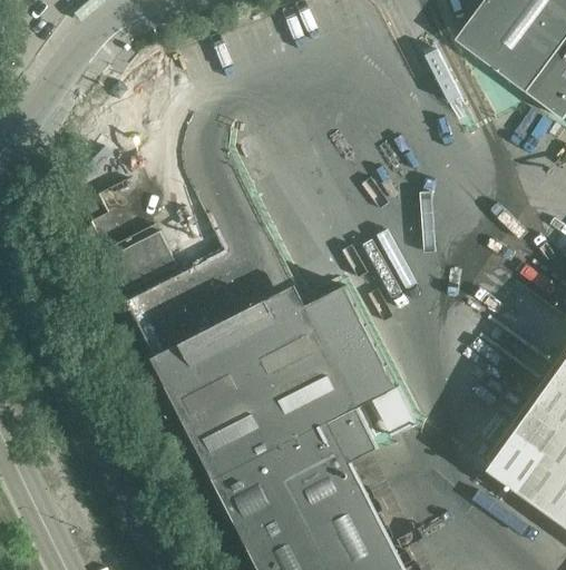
[(565,0),(481,0),(452,39),(528,95),(562,119),(565,111),(565,0)]
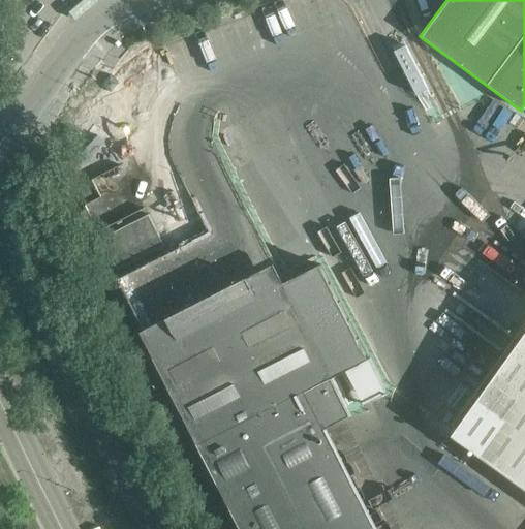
[(412,56),(400,60),(422,119),(433,115),(412,56)]
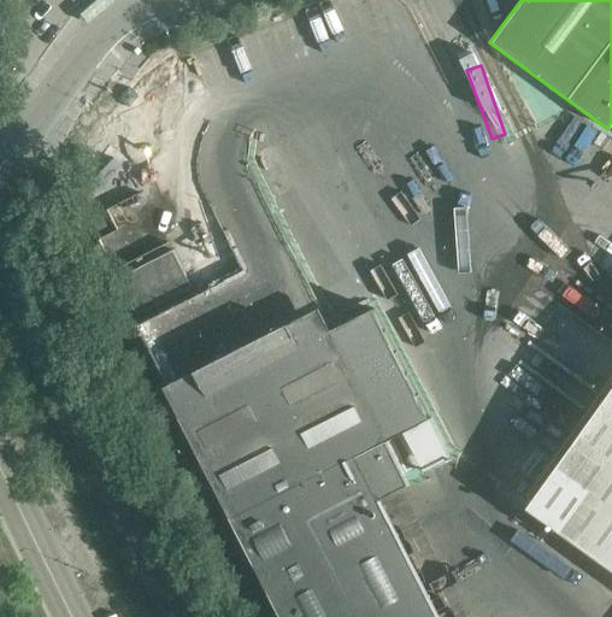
[(170,128),(174,113),(163,105),(162,106),(145,94),(127,80),(123,84),(122,84),(76,147),(77,148),(77,147),(93,158),(93,159),(94,160),(105,146),(139,171),(170,128)]
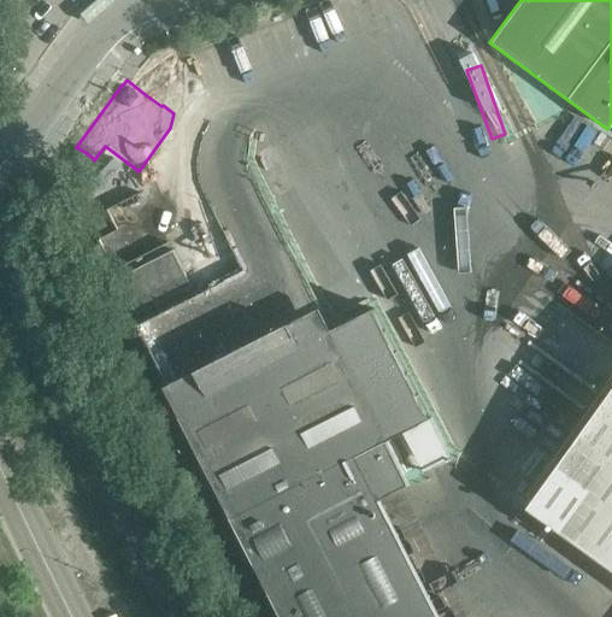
[(284,244),(254,184),(206,207),(219,233),(199,244),(172,257),(188,287),(190,292),(262,256),(284,244)]
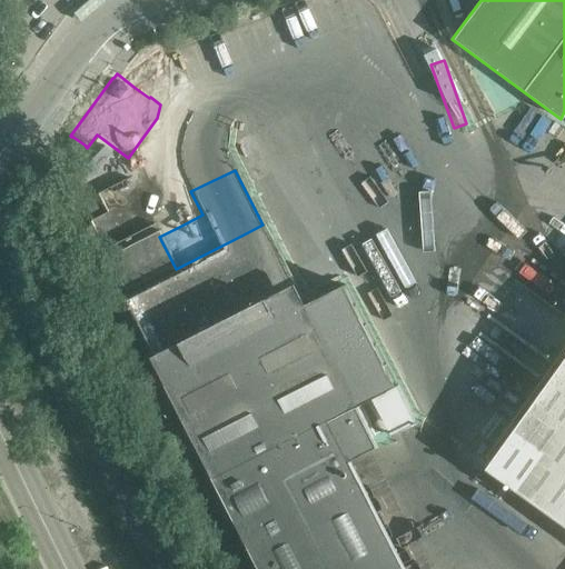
[(95,209),(88,197),(75,203),(81,216),(95,209)]
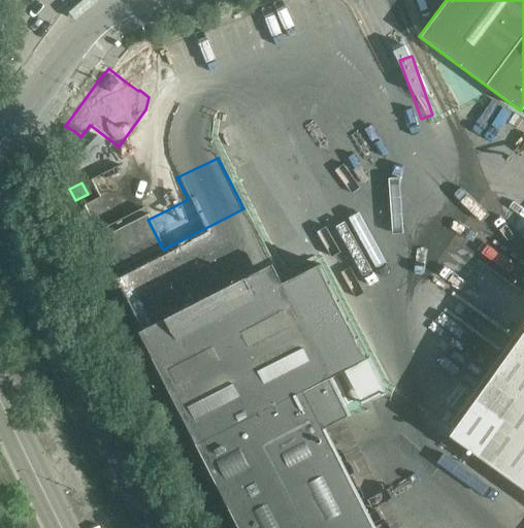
[(95,231),(83,207),(76,211),(88,234),(95,231)]
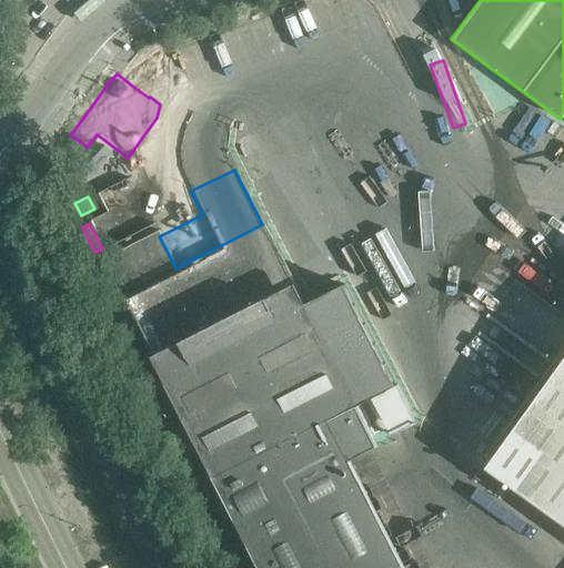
[(400,567),(345,460),(375,446),(369,435),(384,427),(389,435),(413,423),(393,384),(392,385),(341,284),(302,304),(262,224),(241,235),(175,269),(119,297),(257,567),(400,567)]
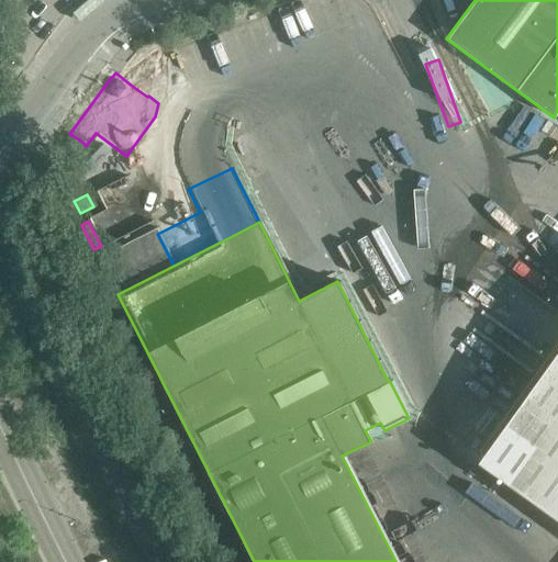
[(171,261),(157,234),(154,228),(104,254),(121,287),(171,261)]
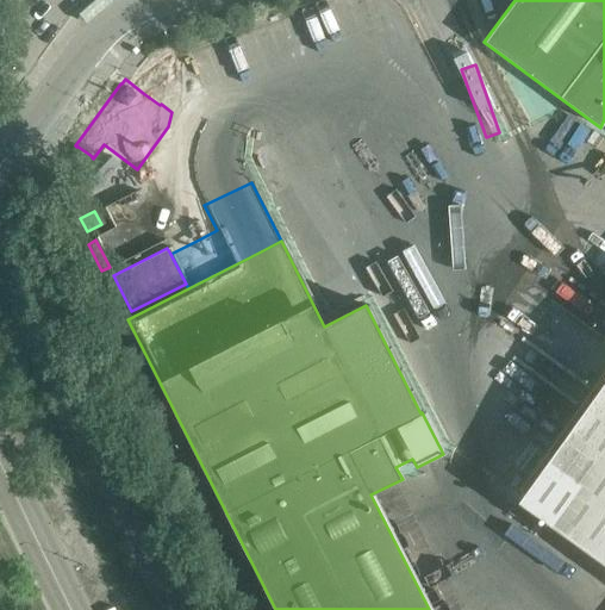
[(604,384),(522,500),(604,560),(604,384)]
